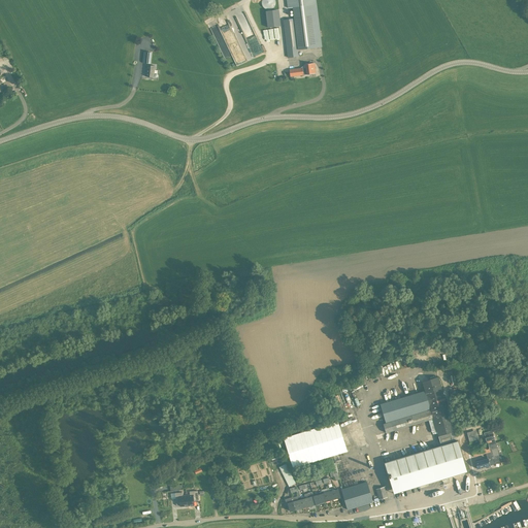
[(264,8),(265,8),(266,9),(267,9),(269,9),(270,9),(271,9),(272,8),(273,8),(273,7),(274,7),(274,6),(275,5),(275,4),(275,3),(275,2),(275,1),(274,0),(262,0),(262,1),(262,2),(262,3),(262,4),(262,5),(263,6),(263,7),(264,8)]
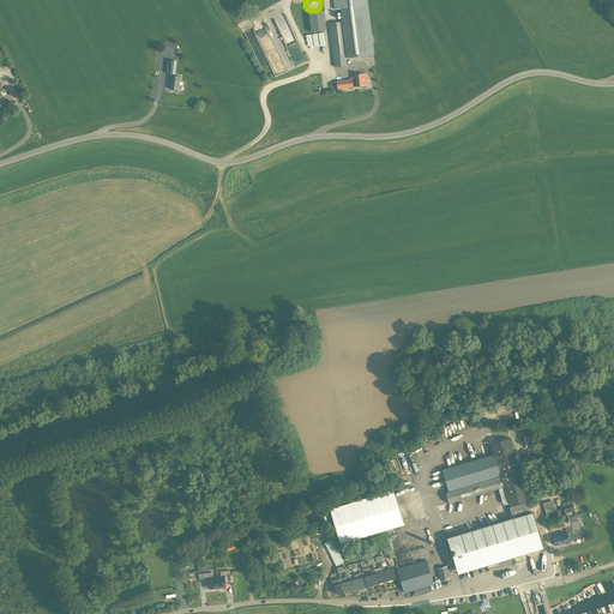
[(330,23),(335,67),(348,65),(347,58),(373,55),(366,0),(333,0),(335,10),(342,8),(343,22),(330,23)]
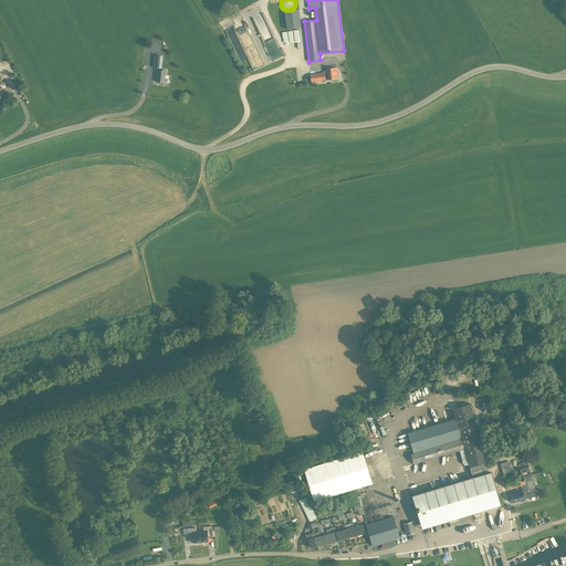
[(285,12),(286,30),(302,28),(300,11),(285,12)]
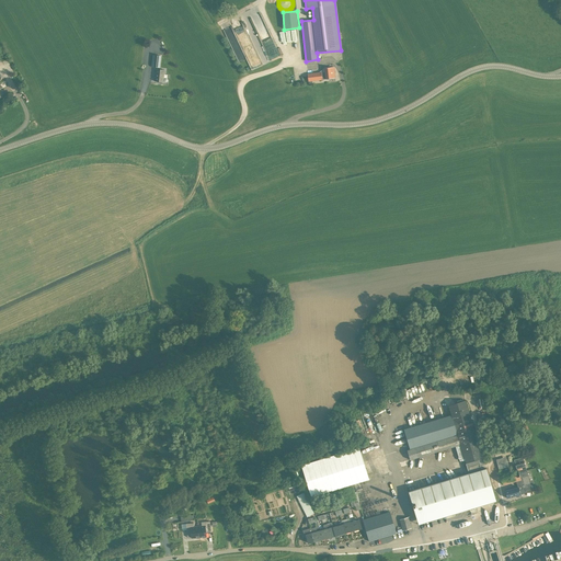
[(229,38),(233,50),(238,48),(235,42),(233,36),(229,38)]
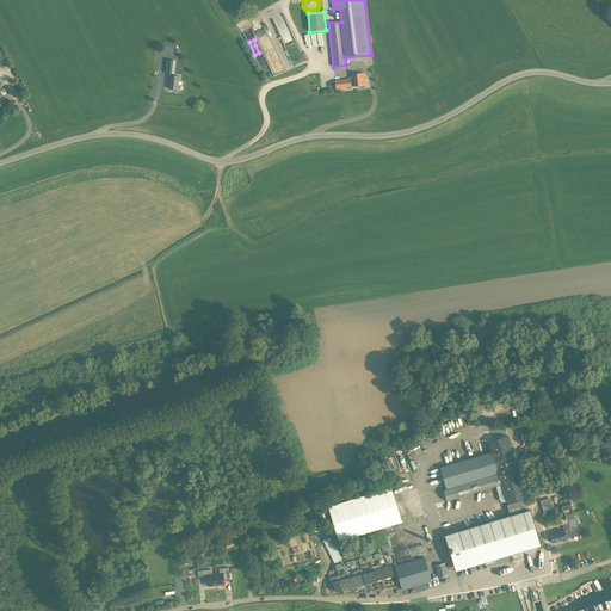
[(301,48),(290,53),(296,66),(306,61),(301,48)]
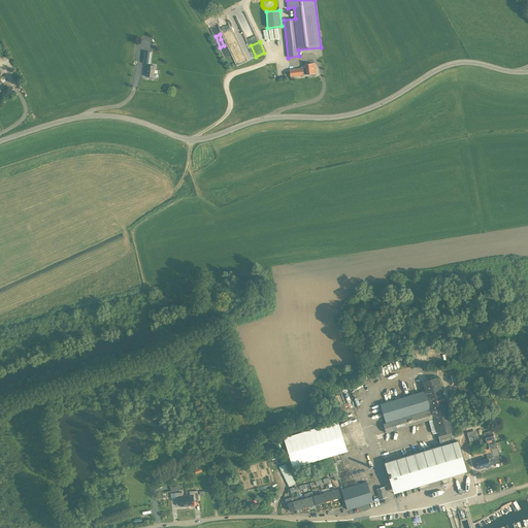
[(142,63),(149,63),(151,64),(151,60),(152,53),(143,52),(142,63)]
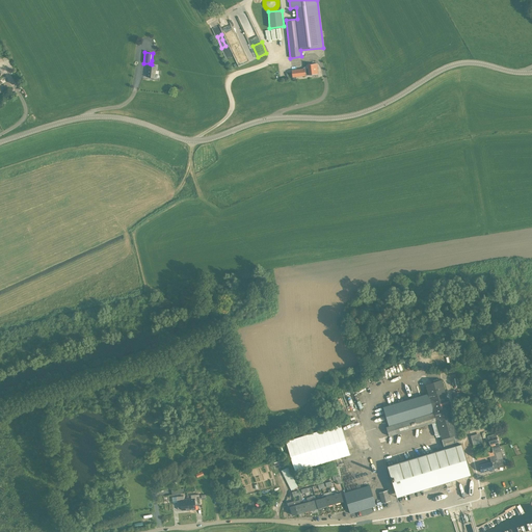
[(307,68),(292,70),(292,77),(309,75),(315,75),(318,74),(317,63),(311,64),(311,63),(308,64),(307,64),(307,68)]
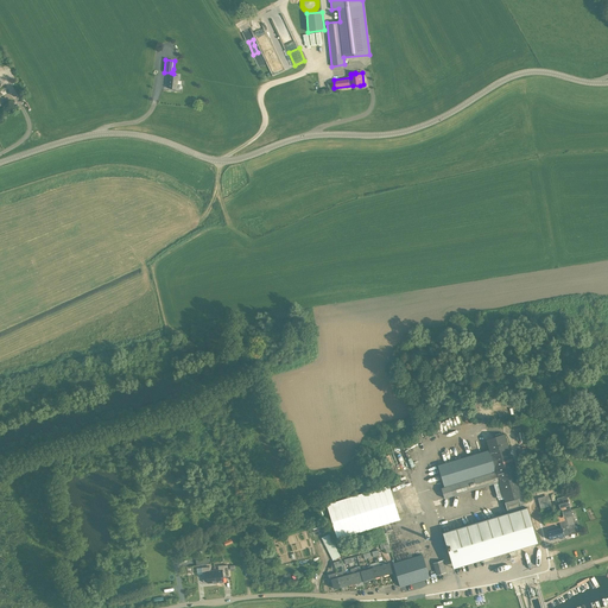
[(177,89),(178,76),(169,75),(168,83),(169,83),(169,88),(172,88),(171,89),(176,90),(176,89),(177,89)]
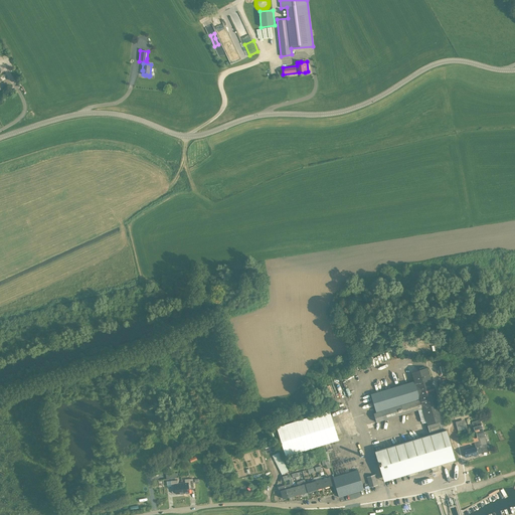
[(384,482),(456,460),(447,430),(442,432),(440,422),(439,405),(427,367),(411,373),(414,381),(371,394),(376,412),(373,413),(376,422),(418,409),(422,423),(426,421),(431,435),(375,452),(378,462),(377,462),(378,465),(379,465),(384,482)]
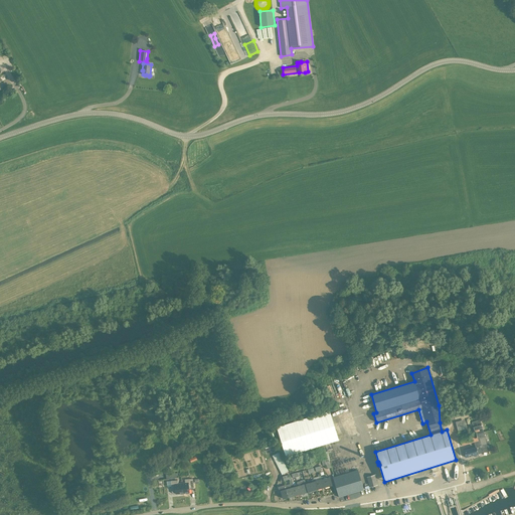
[(342,397),(349,395),(344,381),(356,377),(354,373),(336,378),(342,397)]
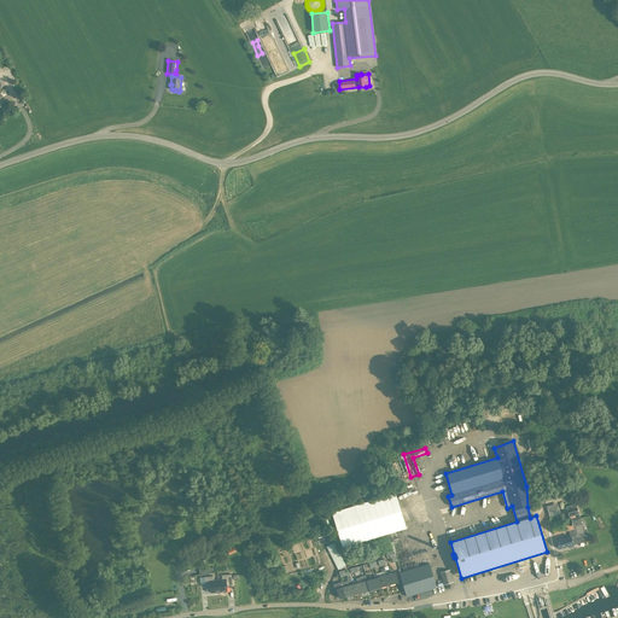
[(577,519),(579,518),(576,503),(566,507),(570,518),(571,518),(571,520),(577,519)]
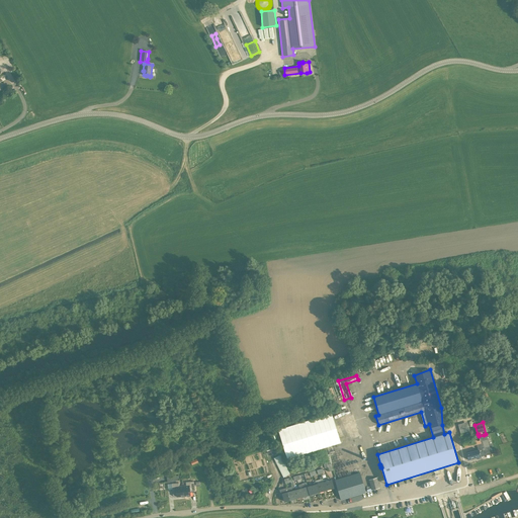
[(478,434),(462,438),(464,448),(477,445),(478,449),(466,453),(468,460),(481,457),(481,456),(492,453),(486,434),(484,435),(479,436),(479,434),(478,434)]
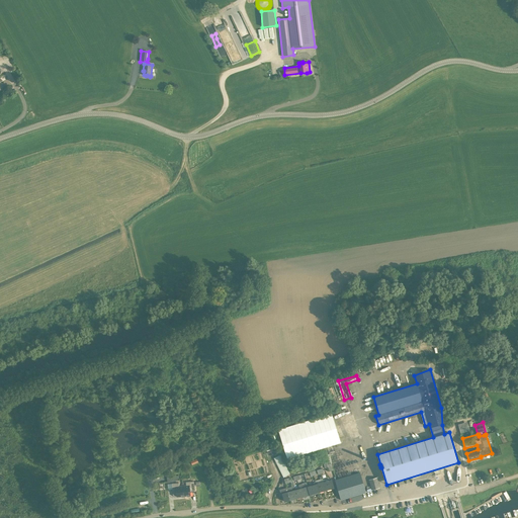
[(358,472),(336,480),(335,480),(341,500),(366,493),(360,472),(358,472)]
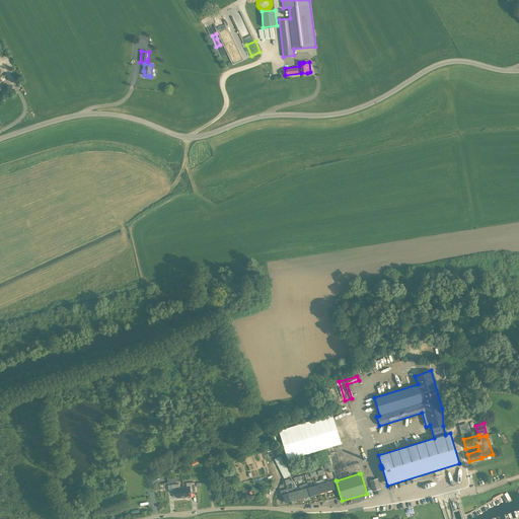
[(378,478),(370,480),(372,491),(380,489),(378,478)]
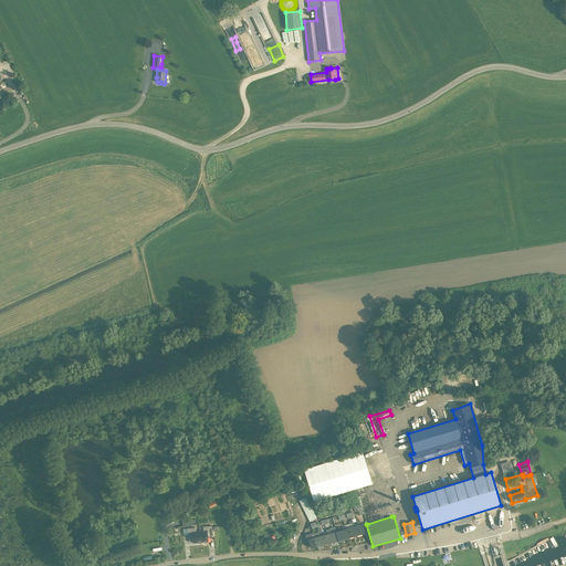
[(347,537),(356,535),(354,526),(354,527),(353,524),(353,523),(344,525),(345,526),(345,530),(347,537)]
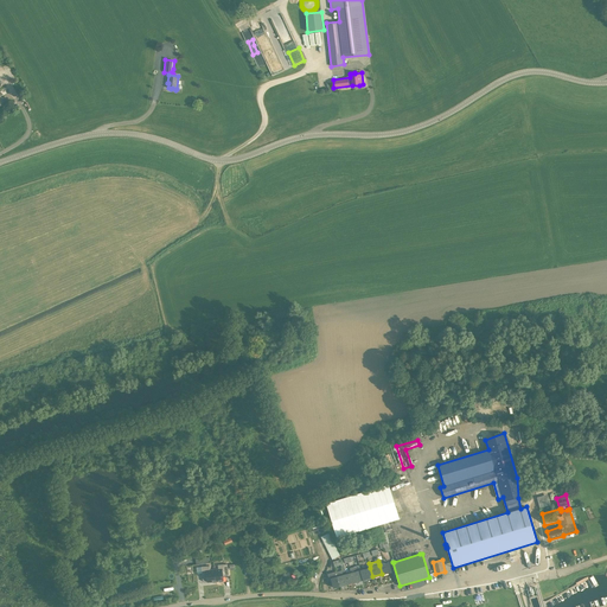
[(389,562),(381,564),(381,562),(378,562),(379,566),(379,564),(382,574),(391,572),(389,562)]
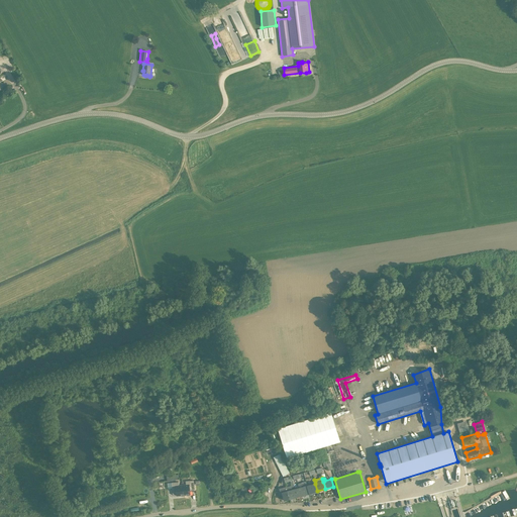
[(183,485),(184,495),(187,495),(187,496),(190,496),(190,490),(195,489),(194,481),(186,482),(186,485),(183,485)]
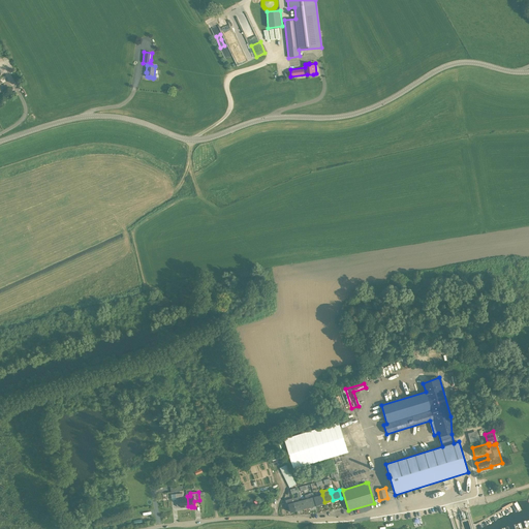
[(317,504),(324,502),(322,495),(322,492),(320,493),(320,495),(314,497),(317,504)]
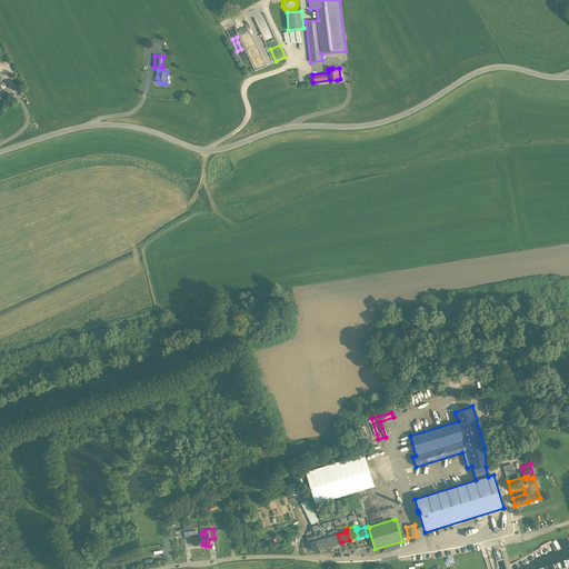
[(202,545),(201,533),(197,535),(197,530),(189,531),(190,545),(195,545),(196,546),(199,546),(202,546),(202,545)]
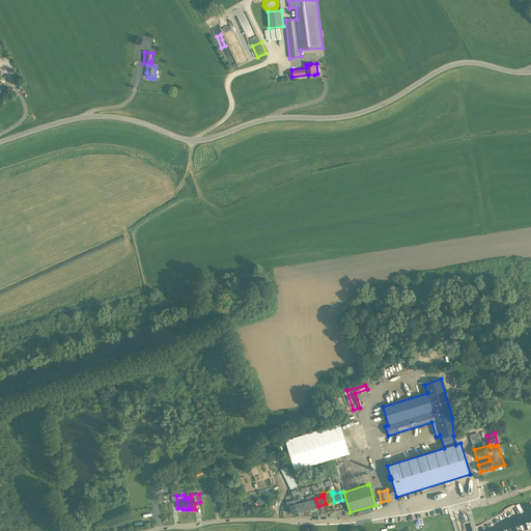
[(310,509),(318,506),(315,499),(309,501),(308,498),(306,499),(307,501),(310,509)]
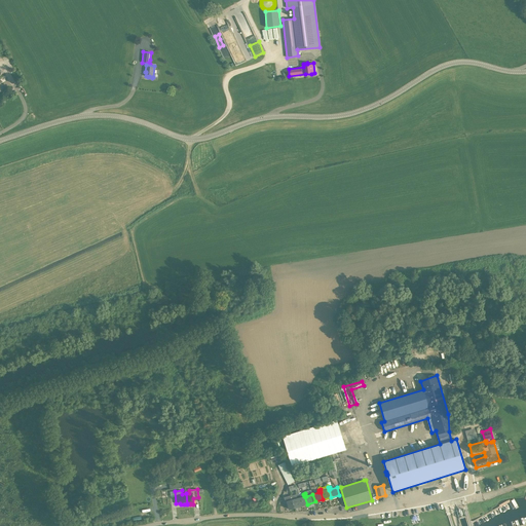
[(292,497),(291,497),(292,500),(293,500),(295,508),(299,506),(297,498),(296,498),(296,496),(297,496),(296,494),(291,496),(292,497)]
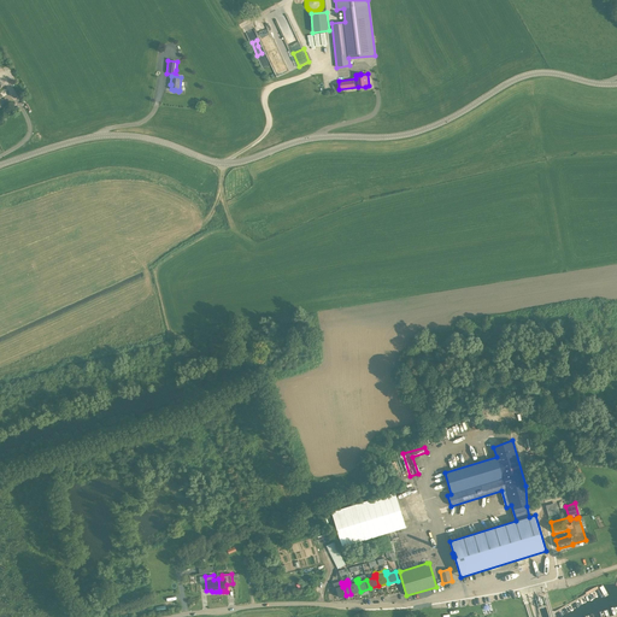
[(357,582),(348,585),(351,594),(360,592),(357,582)]
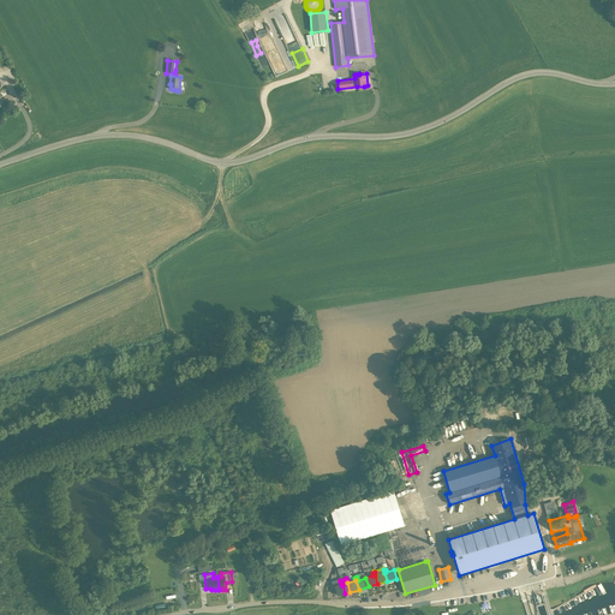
[(334,587),(335,587),(338,595),(345,593),(342,585),(341,585),(340,581),(336,583),(335,581),(333,581),(334,587)]
